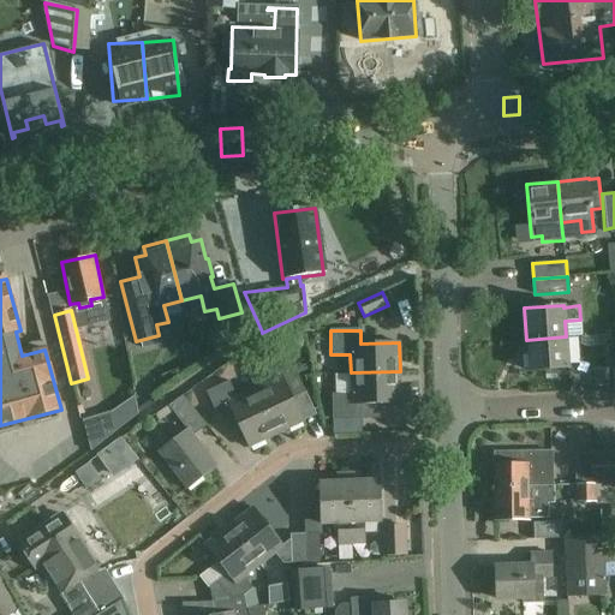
[(566,336),(526,340),(529,370),(568,368),(566,336)]
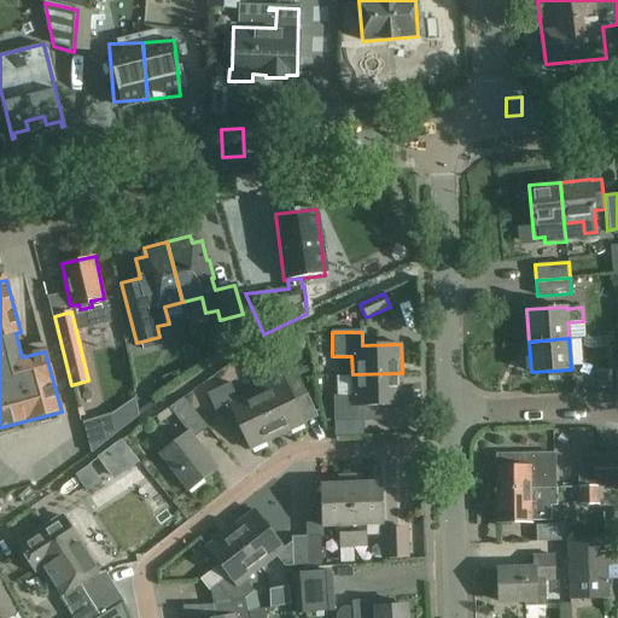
[(266,367),(273,382),(256,390),(278,436),(305,423),(295,400),(308,395),(301,379),(296,371),(289,355),(266,367)]
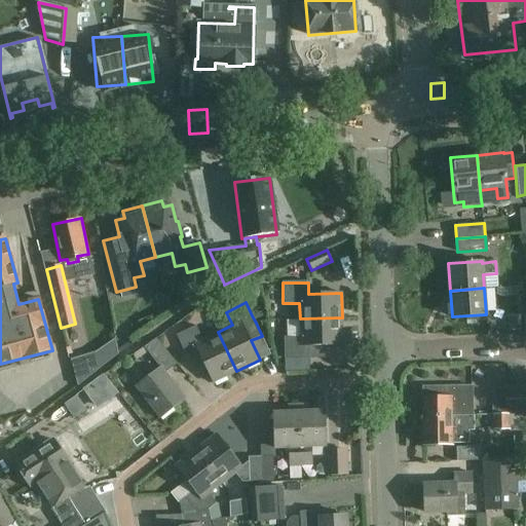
[(342,317),(300,318),(301,336),(285,337),(285,359),(325,359),(325,345),(343,345),(342,317)]
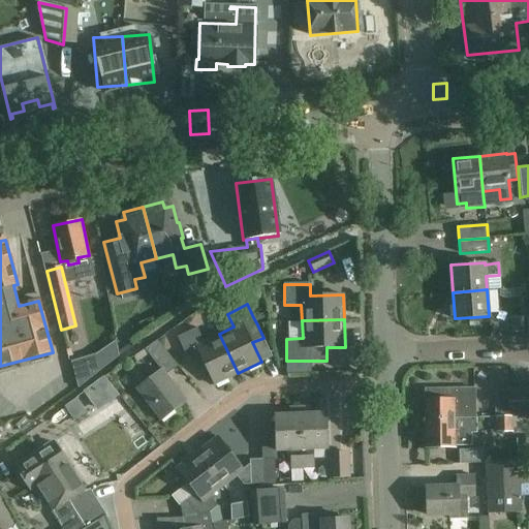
[(188,360),(199,353),(214,384),(238,373),(219,334),(203,341),(196,329),(178,338),(188,360)]
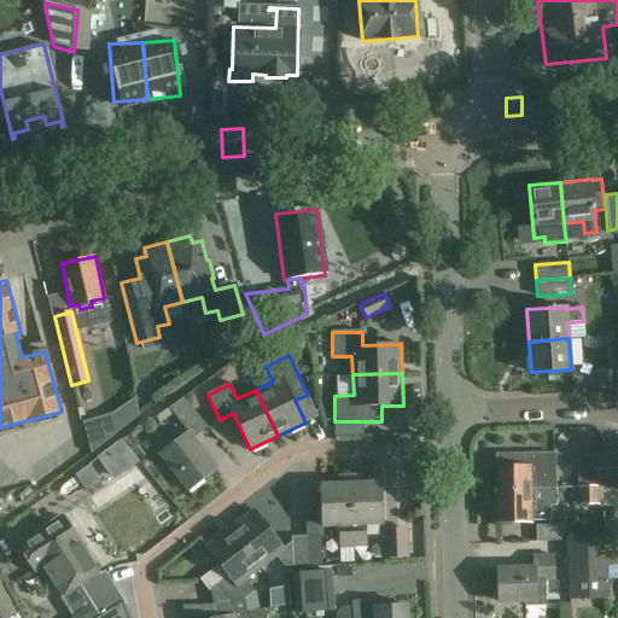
[(174,414),(187,431),(159,453),(188,489),(219,466),(196,437),(208,429),(192,408),(193,408),(185,397),(156,418),(161,425),(174,414)]
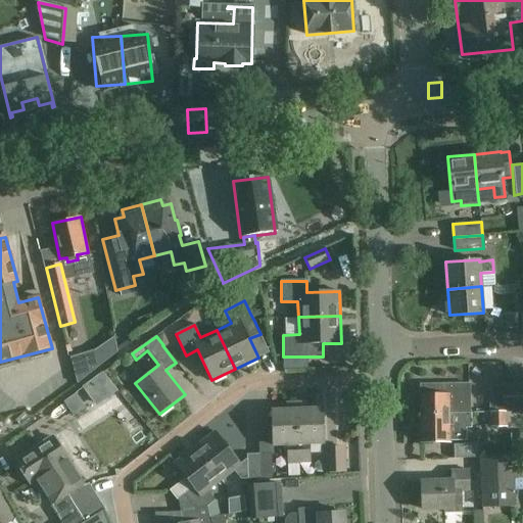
[(97,369),(96,365),(93,354),(69,361),(75,379),(76,385),(97,369)]
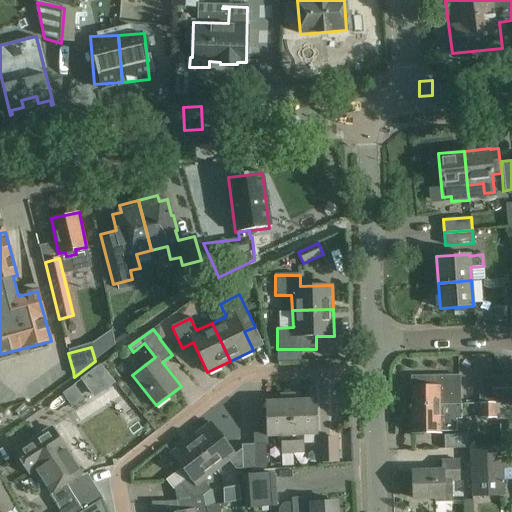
[(511,375),(491,376),(493,403),(511,402),(511,375)]
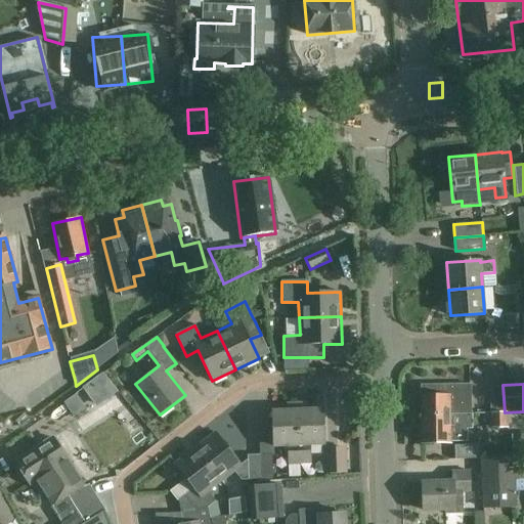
[(421,415),(471,413),(471,386),(420,386),(421,415)]
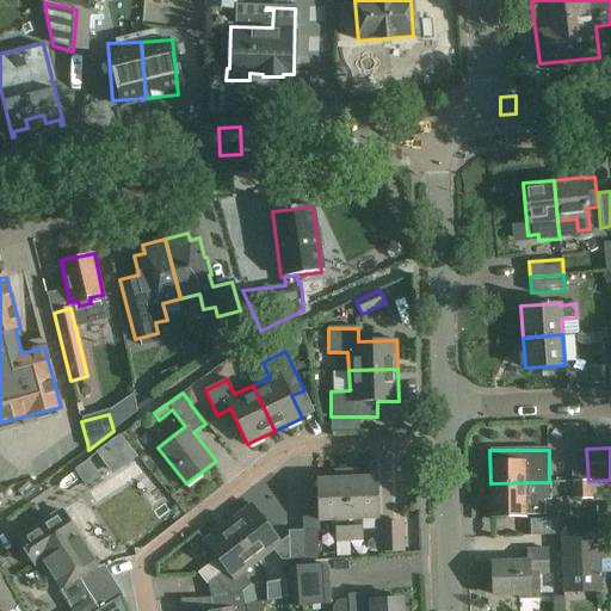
[(318,479),(319,514),(302,514),(303,531),(302,531),(303,560),(319,559),(318,531),(320,531),(320,519),(335,518),(337,539),(349,539),(347,469),(335,470),(335,479),(318,479)]
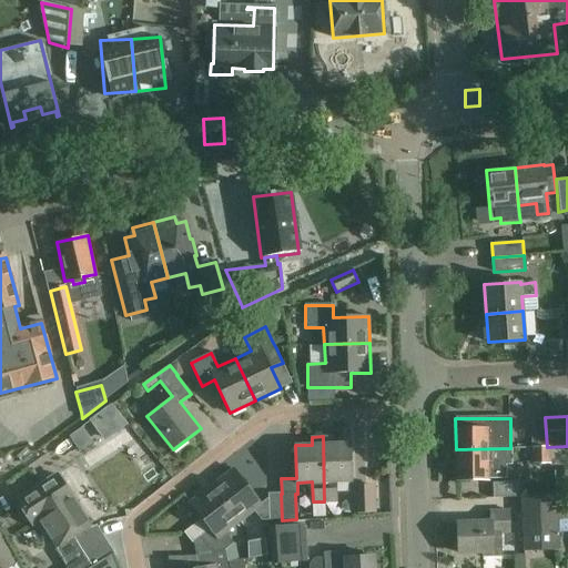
[(333,436),(323,436),(324,501),(336,501),(336,482),(351,480),(350,444),(334,444),(333,436)]
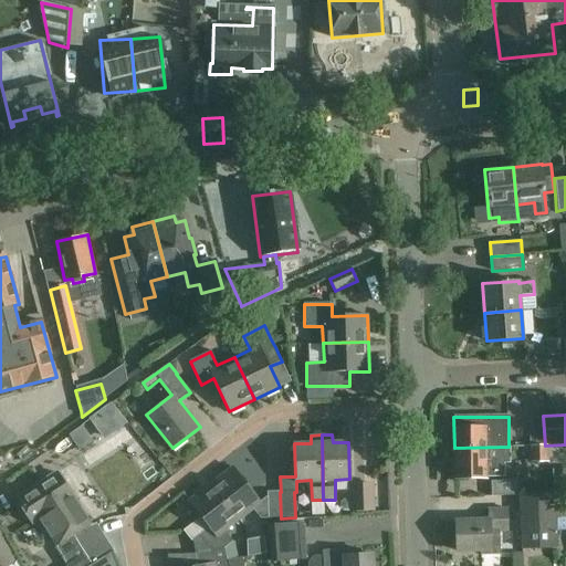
[(509,447),(454,448),(454,479),(486,479),(486,478),(505,477),(504,464),(509,464),(509,447)]
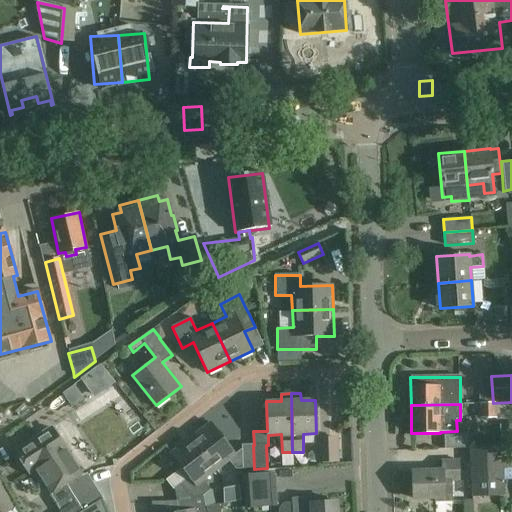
[(493,404),(480,404),(479,404),(479,418),(496,419),(496,415),(497,404),(493,404)]
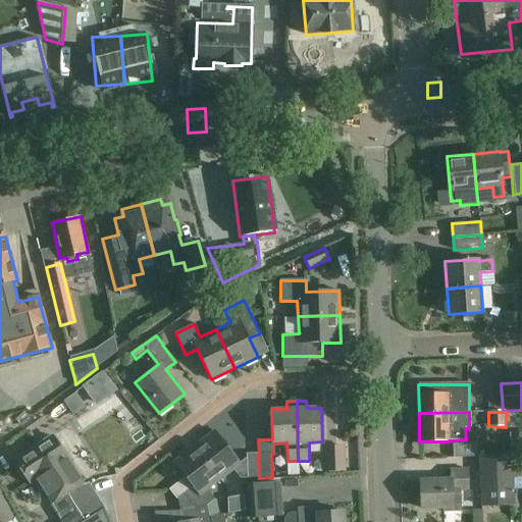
[(259,478),(258,454),(247,454),(247,458),(241,463),(214,429),(194,445),(219,478),(232,468),(241,479),(259,478)]
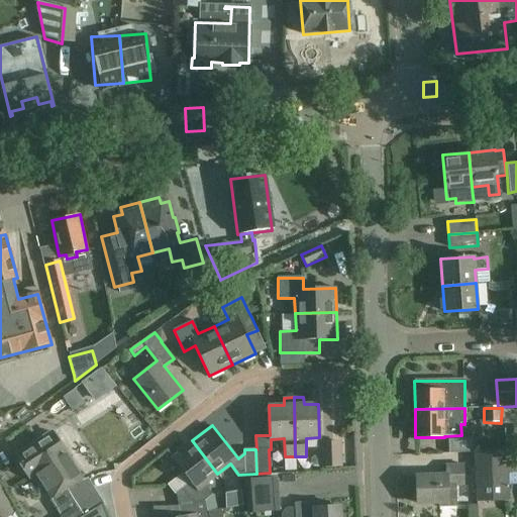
[(83,515),(80,516),(108,516),(103,503),(104,503),(88,479),(84,482),(67,453),(53,430),(33,443),(49,467),(55,469),(83,515)]
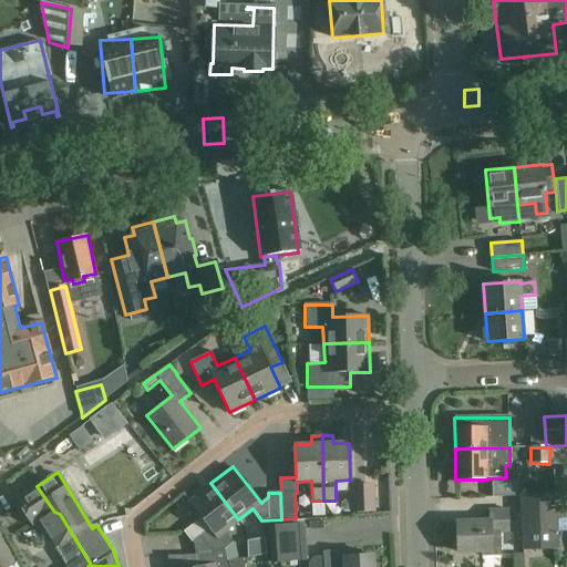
[(521,481),(493,483),(494,496),(522,495),(521,481)]
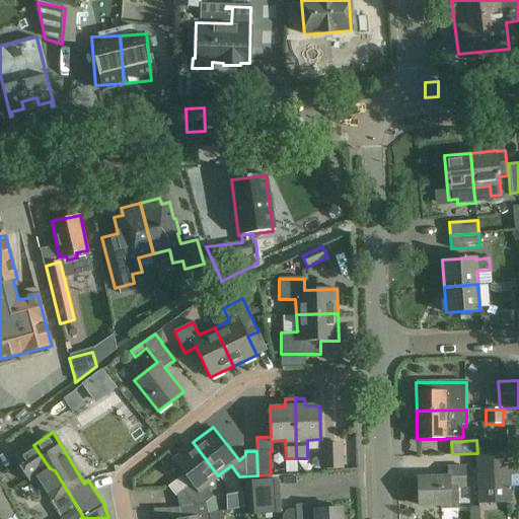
[(171,458),(191,483),(176,494),(178,506),(205,501),(212,495),(205,486),(218,475),(193,442),(171,458)]
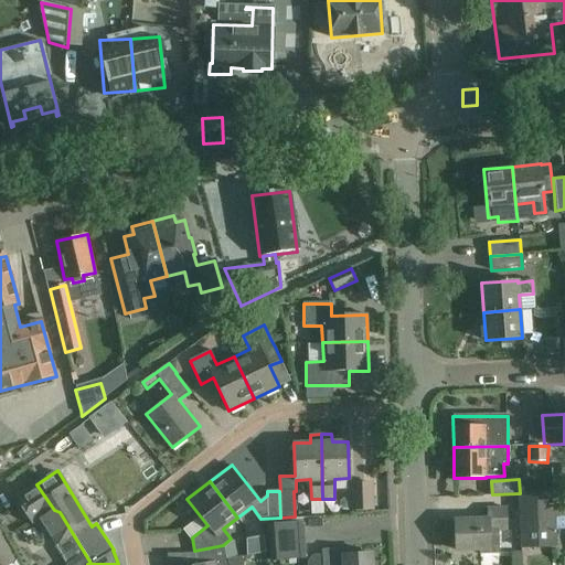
[(373,483),(351,484),(352,511),(374,510),(373,483)]
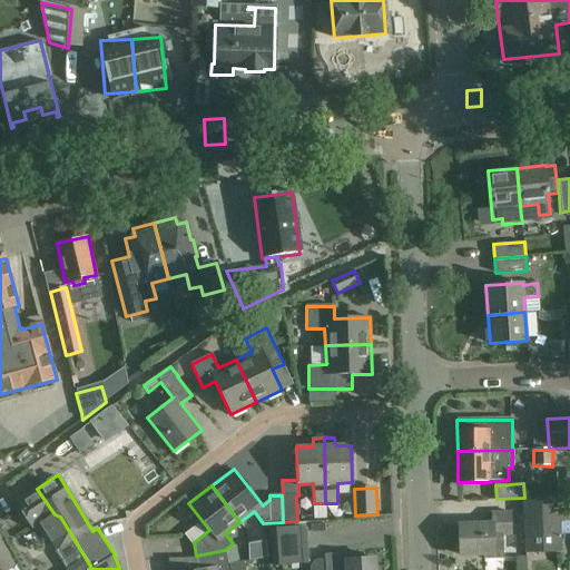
[(32,530),(36,528),(43,539),(49,534),(58,549),(60,548),(65,554),(61,557),(69,569),(88,569),(91,568),(60,517),(55,514),(37,489),(13,503),(20,511),(17,513),(25,524),(27,522),(32,530)]
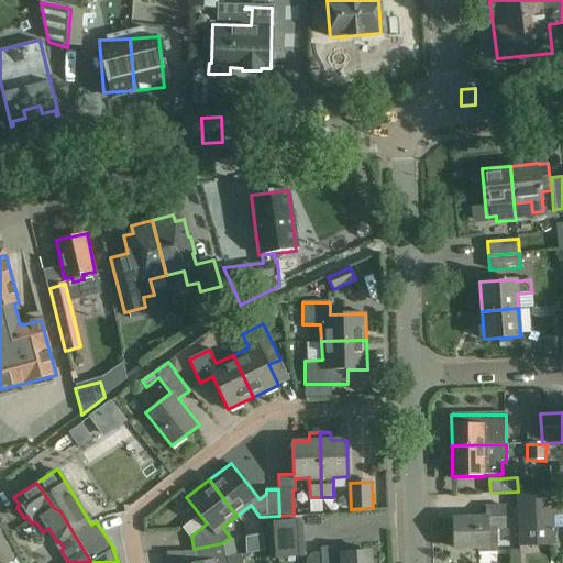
[(519,492),(519,548),(555,547),(554,529),(562,528),(562,500),(554,501),(554,492),(519,492)]
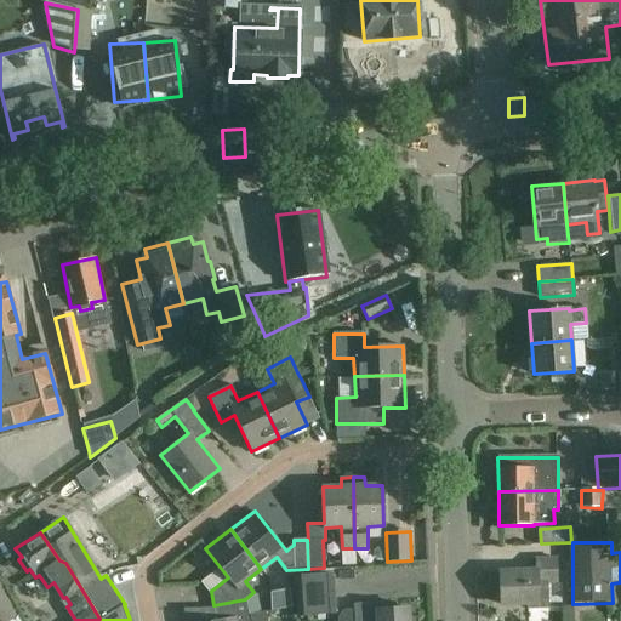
[(557,557),(536,557),(536,570),(501,571),(502,603),(528,603),(528,609),(550,608),(548,582),(557,581),(557,557)]
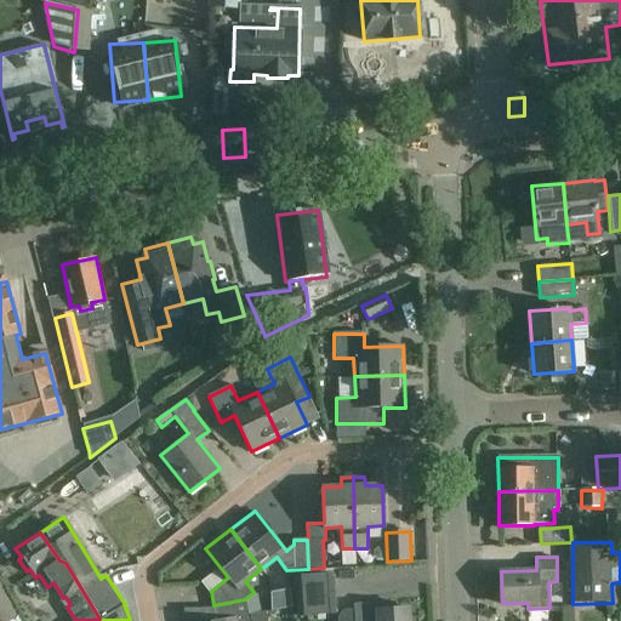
[(335,614),(332,574),(298,576),(301,616),(335,614)]
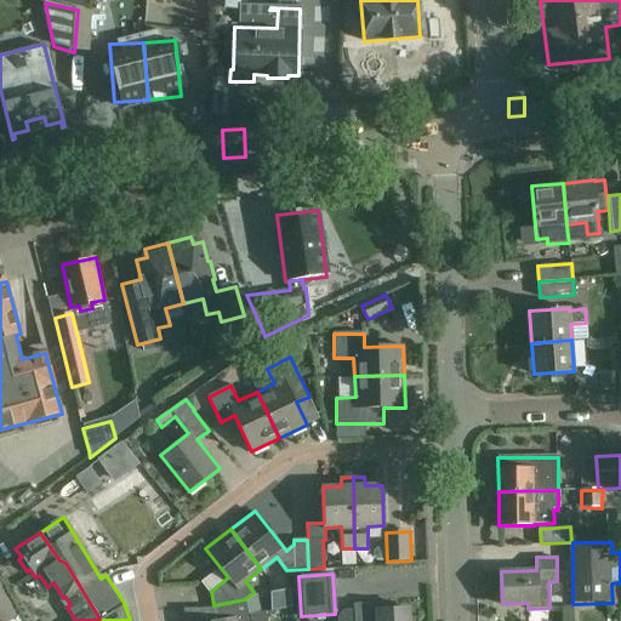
[(0,620),(11,620),(18,617),(0,586),(0,620)]
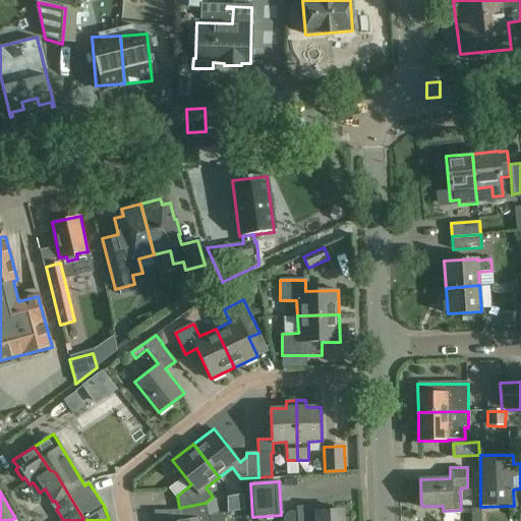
[(179,508),(182,520),(177,520),(224,520),(223,512),(209,515),(206,503),(179,508)]
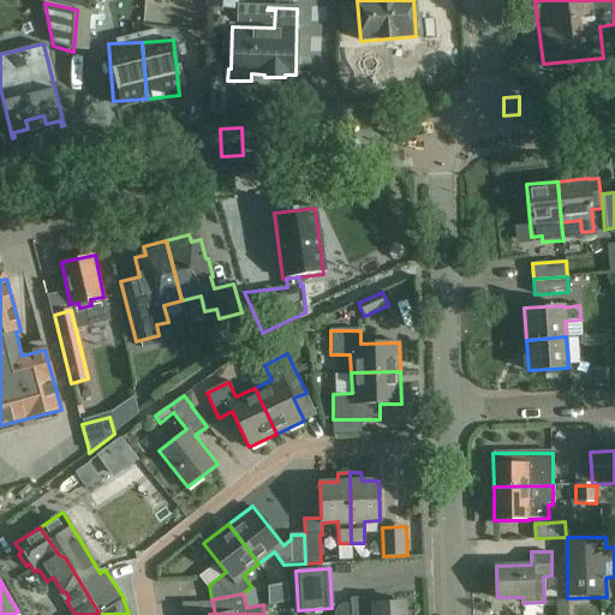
[(406,614),(406,602),(393,602),(392,596),(353,598),(354,614),(406,614)]
